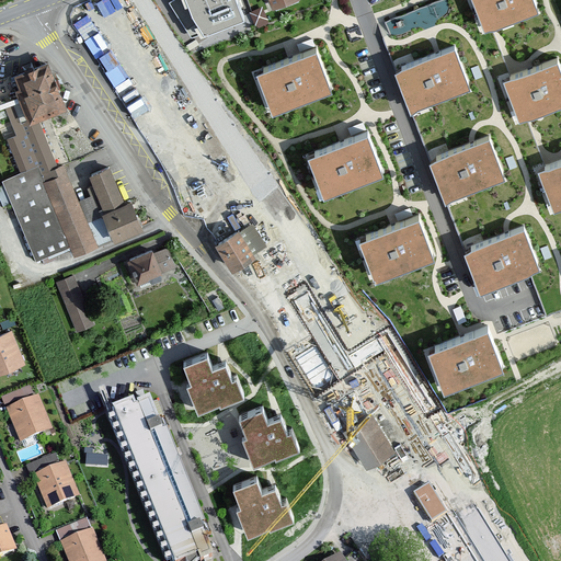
[(251,21),(242,0),(184,0),(199,39),(251,21)]
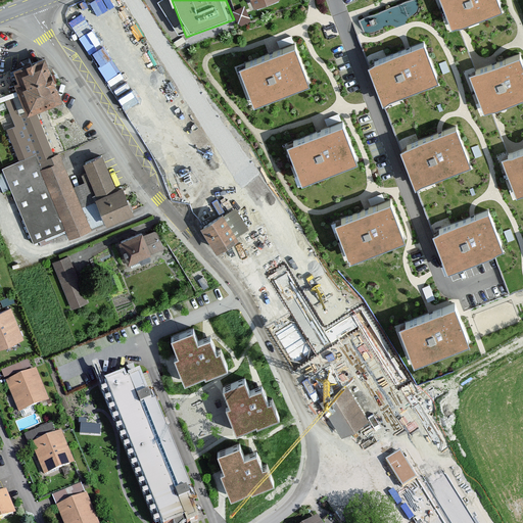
[(501,0),(442,0),(453,25),(503,4),(501,0)]
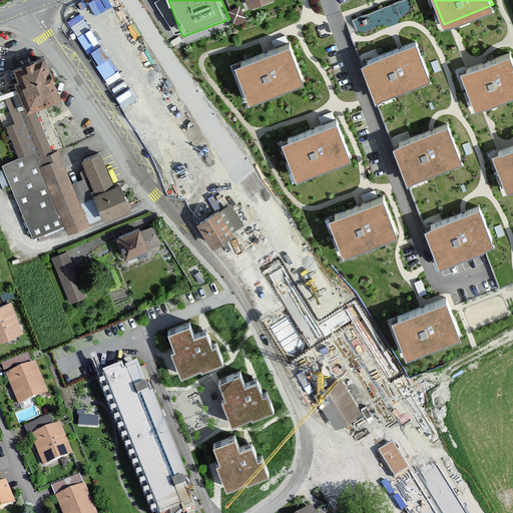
[(241,6),(231,8),(233,16),(242,14),(241,6)]
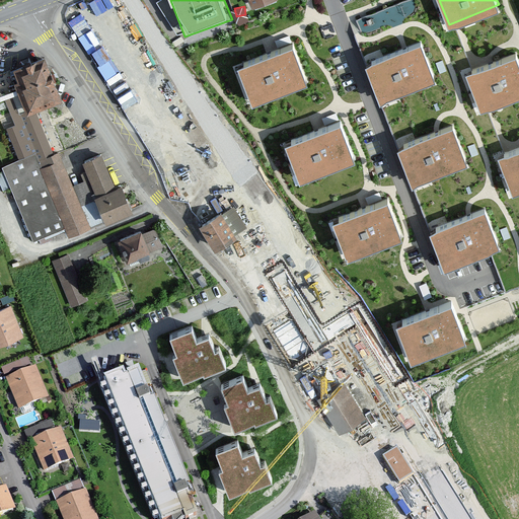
[(420,41),(366,61),(380,98),(435,78),(420,41)]
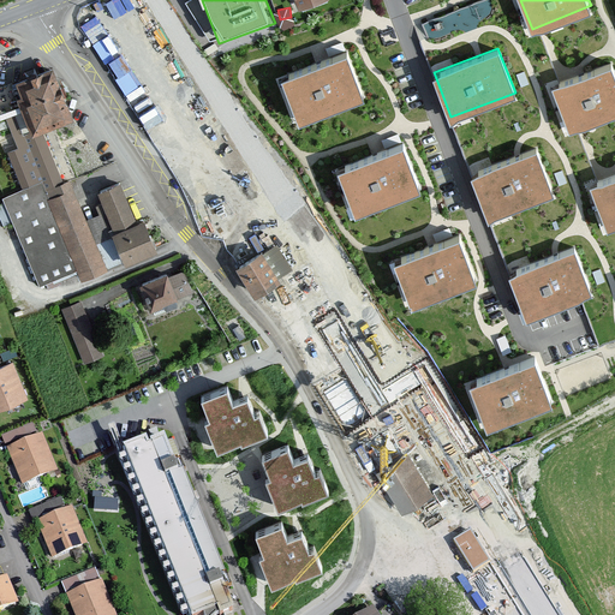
[(282,73),(299,119),(364,94),(347,49),(282,73)]
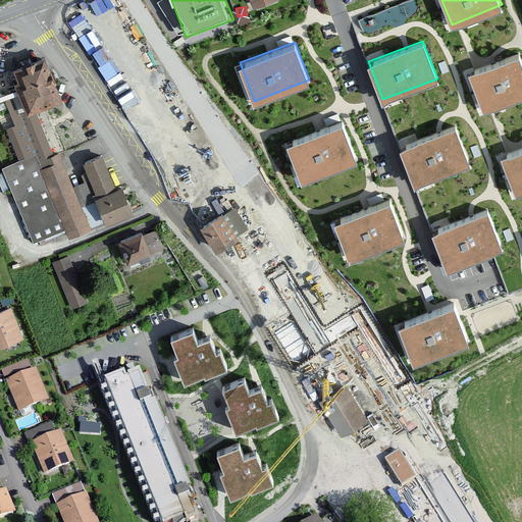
[(521,93),(521,59),(519,51),(468,70),(483,108),(521,93)]
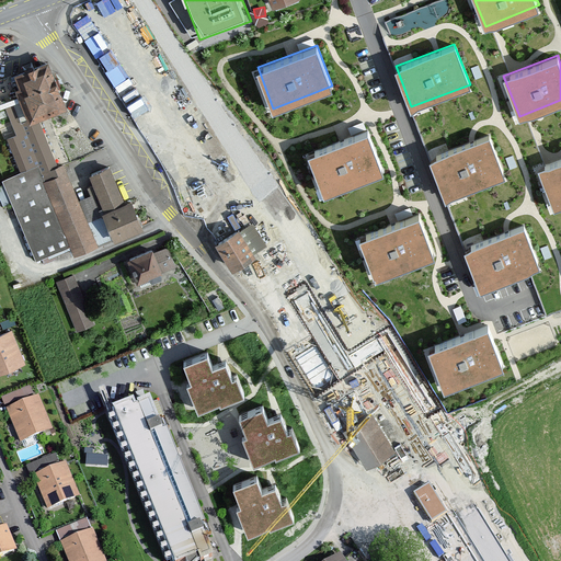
[(16,92),(19,98),(21,103),(22,105),(30,125),(39,121),(67,111),(48,65),(15,78),(21,91),(16,92)]
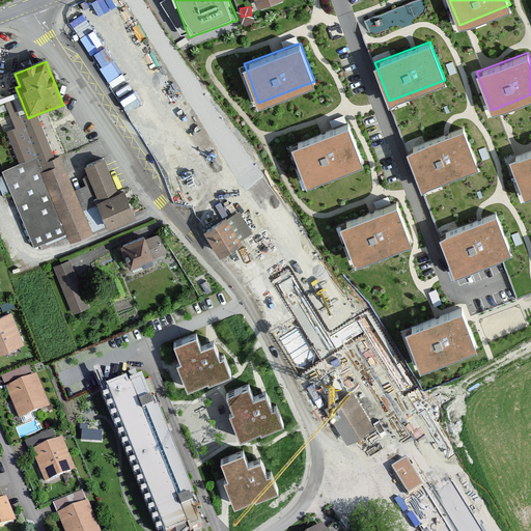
[(18,92),(0,99),(0,105),(20,98),(18,92)]
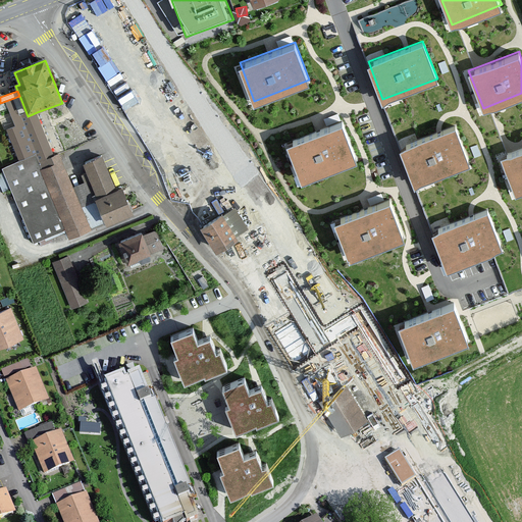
[(39,164),(55,157),(37,112),(28,116),(20,98),(6,104),(15,126),(7,131),(20,162),(36,156),(39,164)]
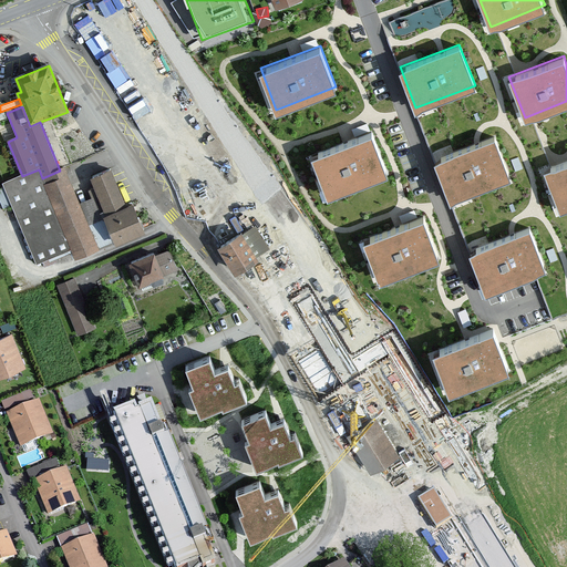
[(352,126),(356,134),(371,129),(368,121),(352,126)]
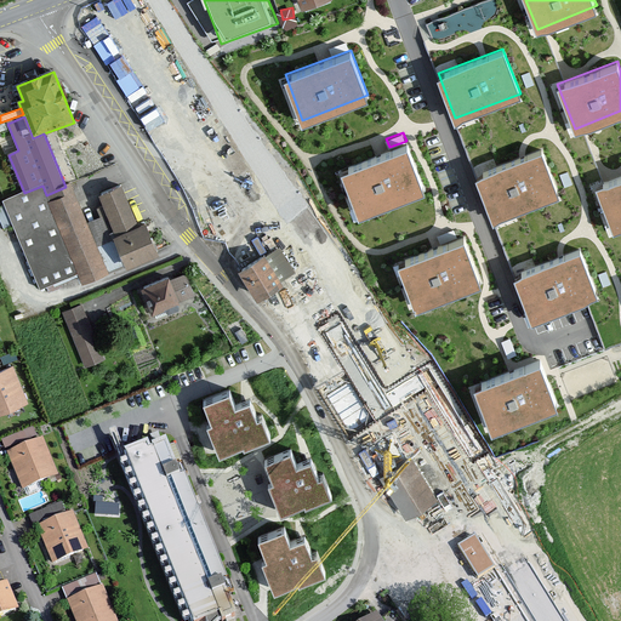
[(425,188),(408,141),(341,166),(359,212),(425,188)]
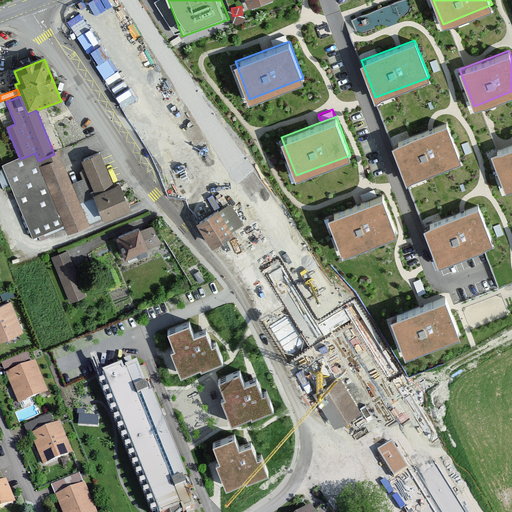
[(446,122),(393,142),(407,179),(460,159),(446,122)]
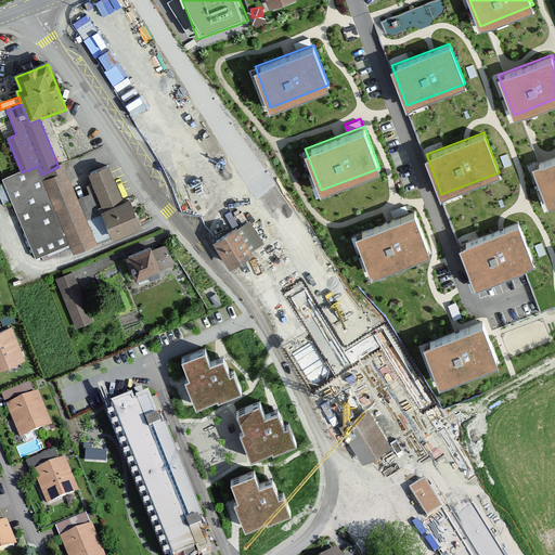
[(554,156),(533,165),(549,204),(554,201),(554,156)]
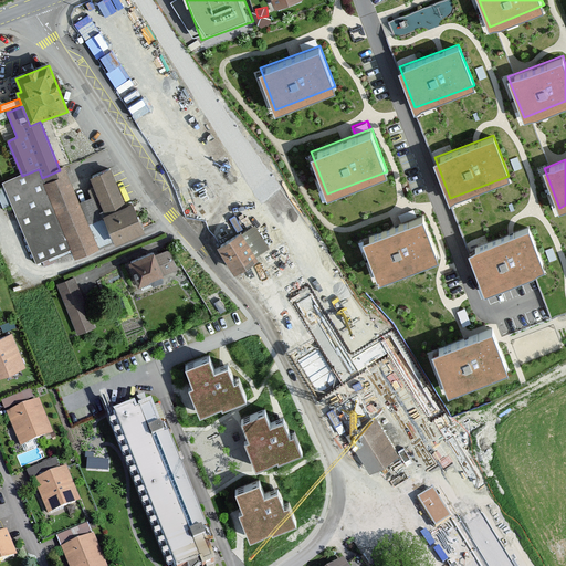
[(22,176),(2,185),(35,261),(70,248),(75,257),(149,229),(136,199),(126,203),(111,167),(90,175),(94,186),(88,188),(94,199),(79,206),(64,169),(60,170),(42,178),(39,169),(22,176)]
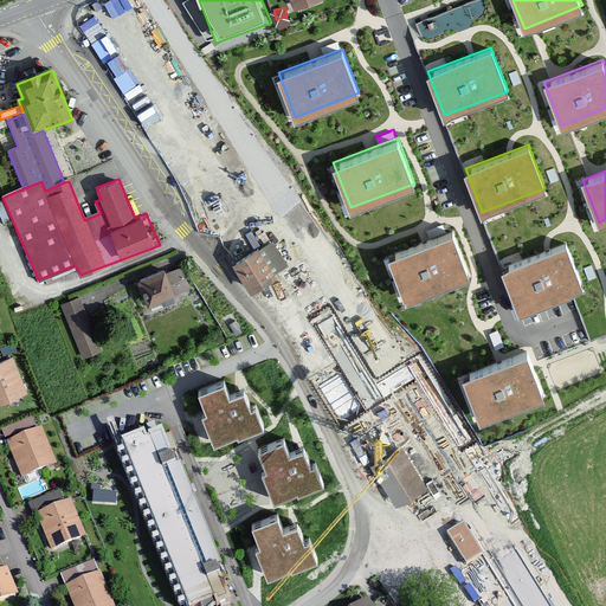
[(431,236),(446,229),(443,221),(427,229),(431,236)]
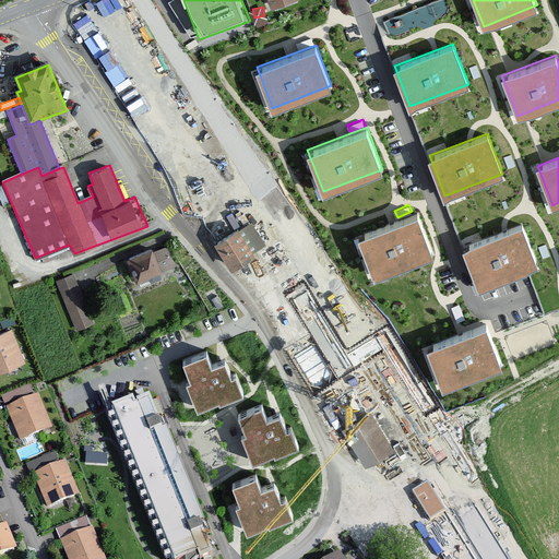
[(433,253),(417,210),(357,233),(373,276),(433,253)]
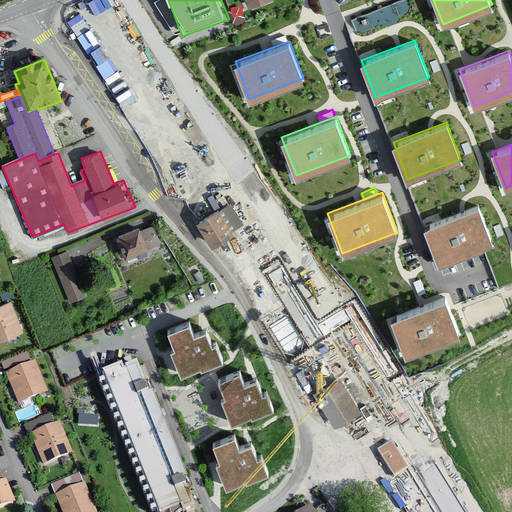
[(230,223),(235,230),(244,225),(231,204),(222,209),(230,223)]
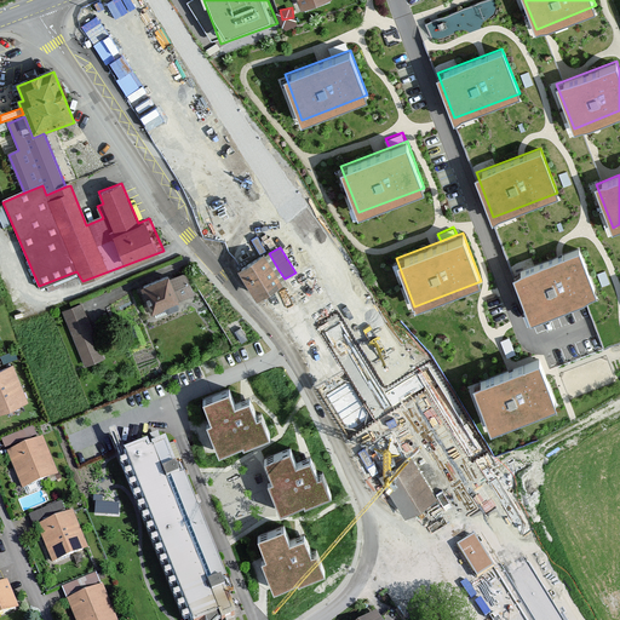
[(579,247),(515,273),(533,317),(597,292),(579,247)]
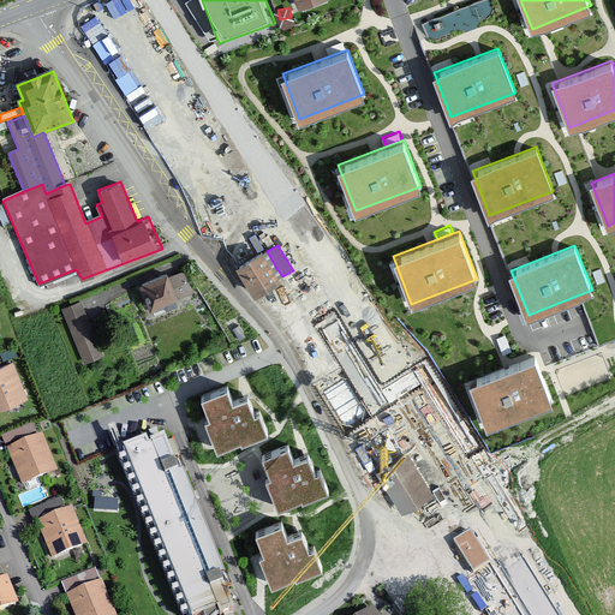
[(267,251),(239,268),(256,298),(263,294),(285,281),(282,276),(276,268),(267,251)]
